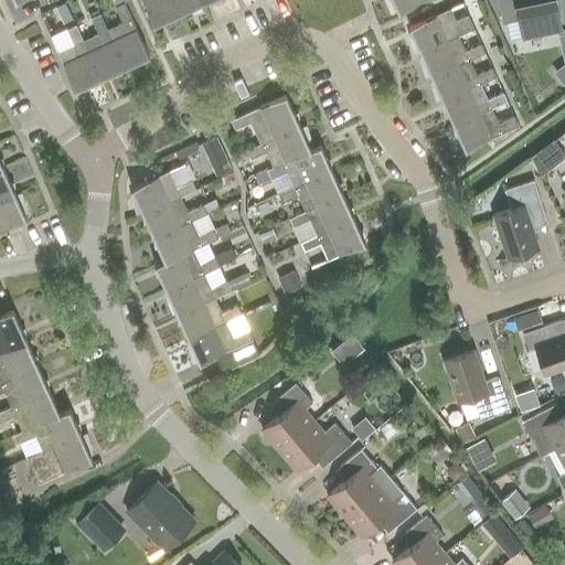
[(141,0),(153,23),(178,12),(171,0),(141,0)]
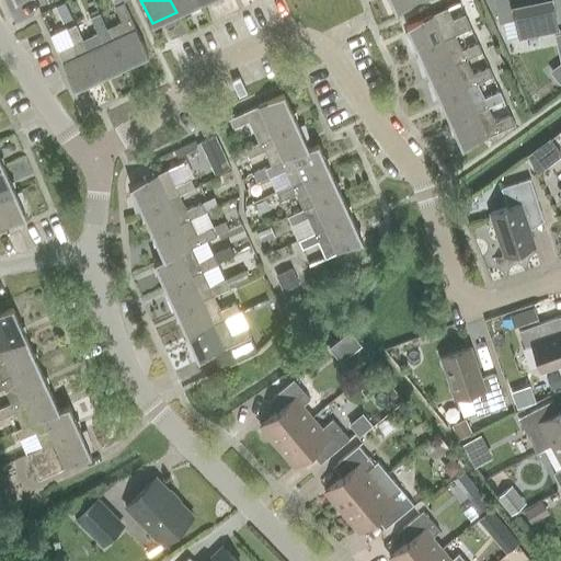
[(170,0),(176,12),(201,1),(199,0),(170,0)]
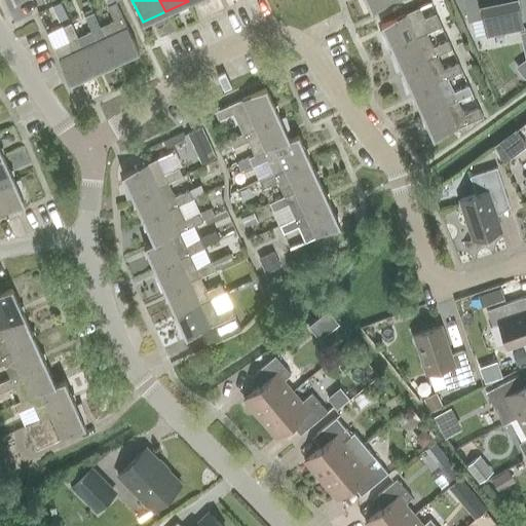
[(366,0),(371,9),(391,0),(366,0)]
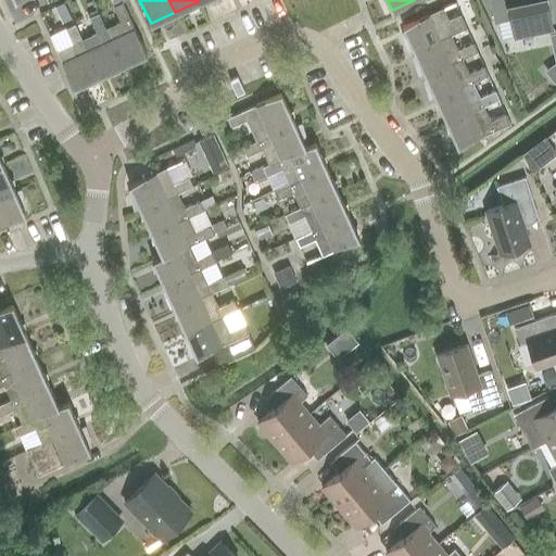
[(534,0),(531,1),(530,0),(489,0),(494,22),(510,19),(514,36),(552,27),(545,0),(534,0)]
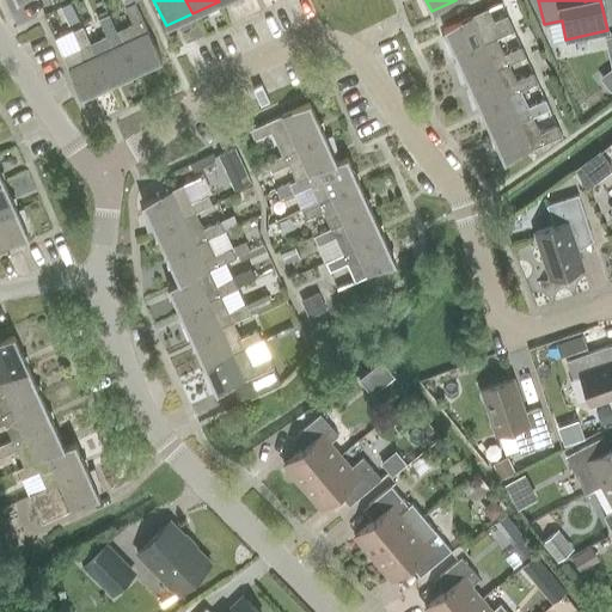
[(132,23),(115,31),(134,71),(160,59),(133,2),(124,6),(132,23)]
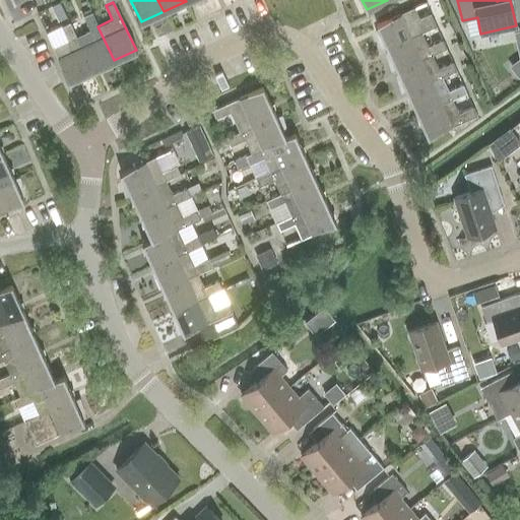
[(380,48),(387,47),(421,31),(436,24),(433,17),(431,12),(419,17),(414,7),(376,24),(378,28),(375,30),(380,48)]
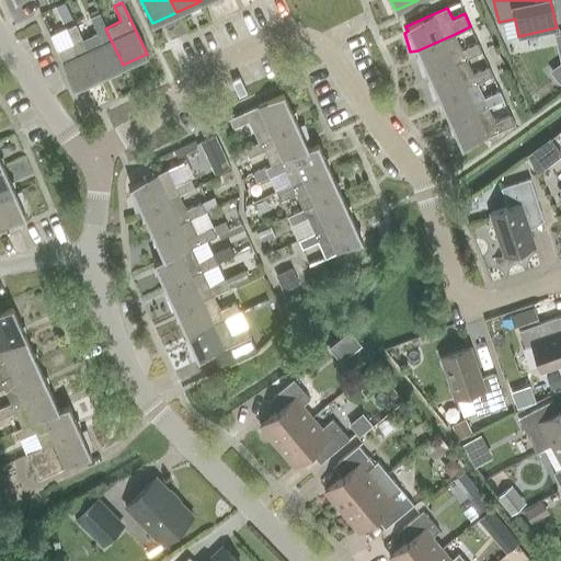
[(99,77),(123,65),(105,29),(99,13),(90,16),(96,32),(82,39),(81,39),(99,77)]
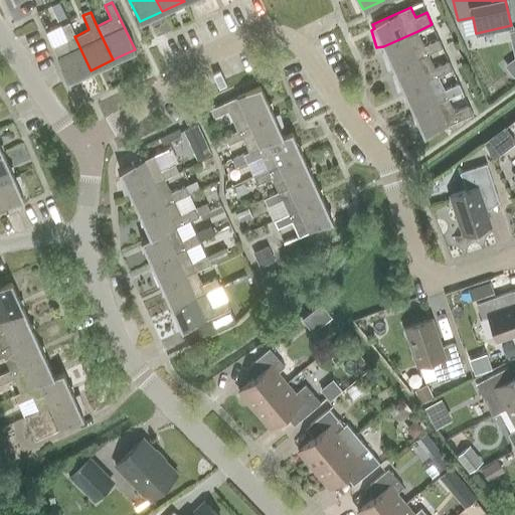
[(74,36),(75,36),(68,22),(46,32),(53,46),(52,47),(68,80),(71,78),(73,81),(92,77),(90,70),(91,70),(74,36)]
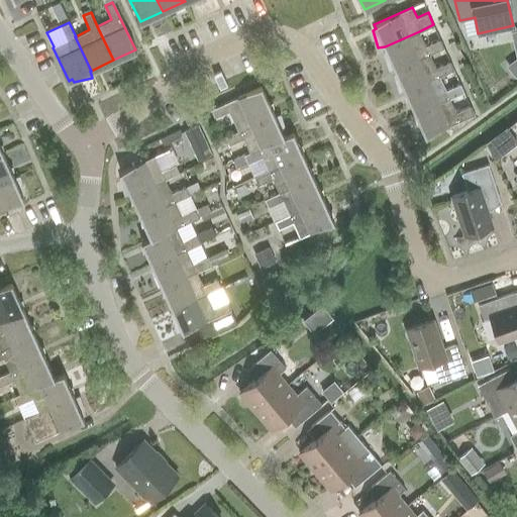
[(389,70),(395,69),(429,53),(429,54),(443,47),(440,39),(425,45),(419,31),(385,46),(386,50),(383,53),(389,70)]
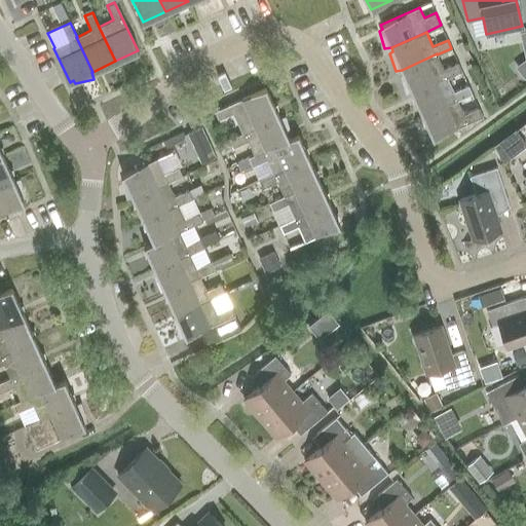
[(405,94),(412,92),(447,76),(447,77),(461,70),(458,63),(444,69),(437,54),(437,53),(402,70),(403,74),(400,75),(405,94)]
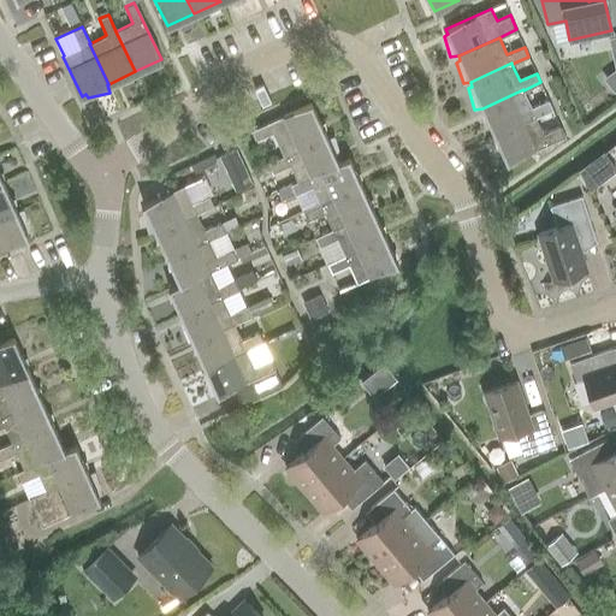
[(531,107),(523,90),(523,89),(483,108),(493,134),(535,116),(552,108),(549,99),(531,107)]
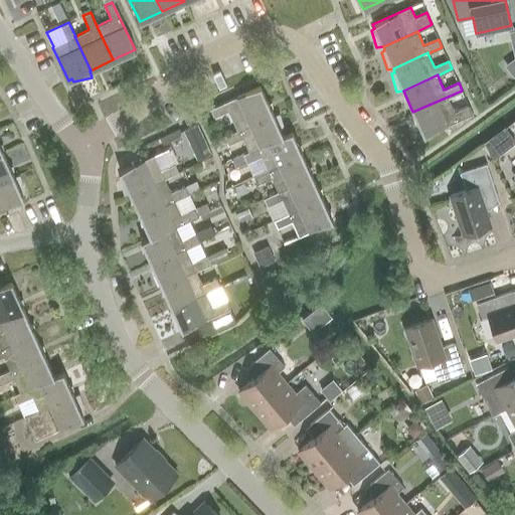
[(237,131),(273,115),(261,86),(210,109),(214,117),(228,110),(236,130),(237,131)]
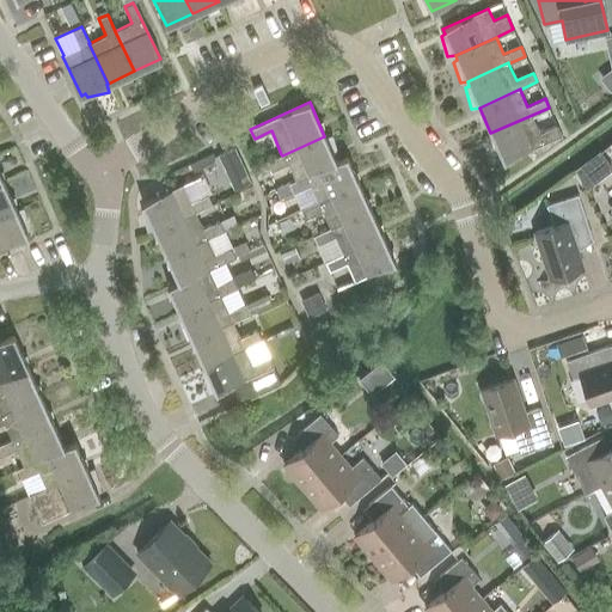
[(539,133),(532,115),(490,133),(503,160),(562,134),(557,124),(539,133)]
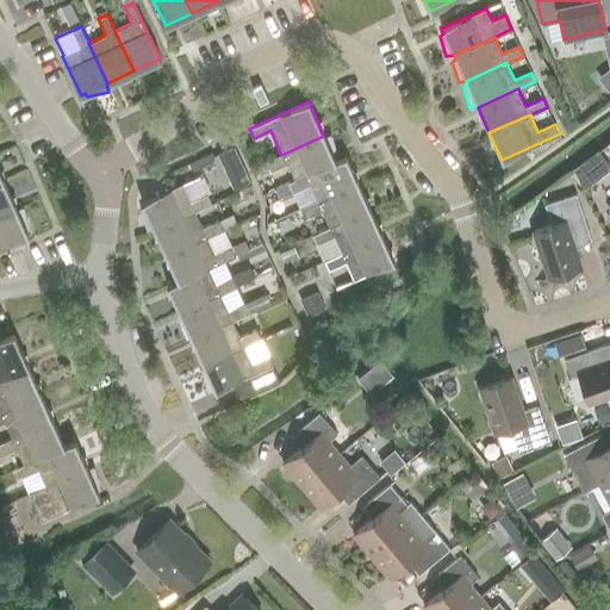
[(281,155),(280,154),(266,161),(271,170),(287,162),(294,179),(335,161),(338,160),(330,134),(323,136),(281,155)]
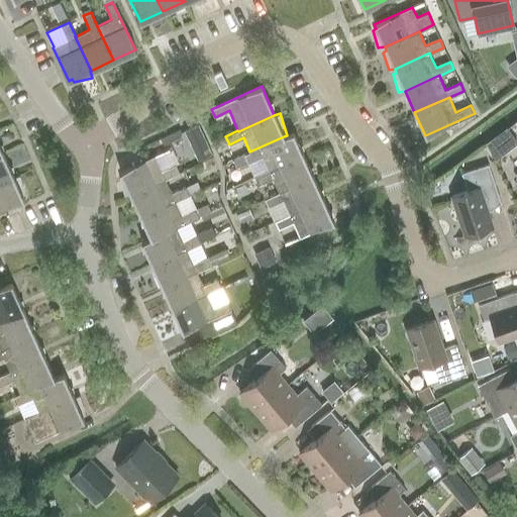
[(212,153),(198,123),(184,130),(198,161),(212,153)]
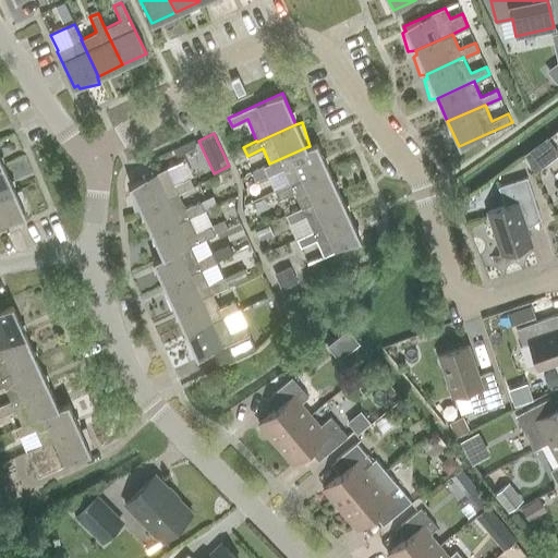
[(310,146),(306,147),(269,164),(252,171),(256,181),(283,168),(290,183),(290,184),(327,167),(316,143),(310,146)]
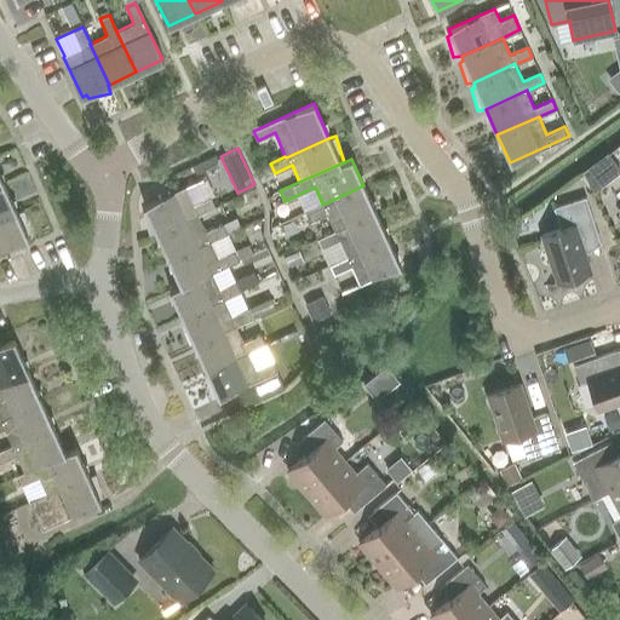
[(595,162),(583,172),(593,193),(607,182),(595,162)]
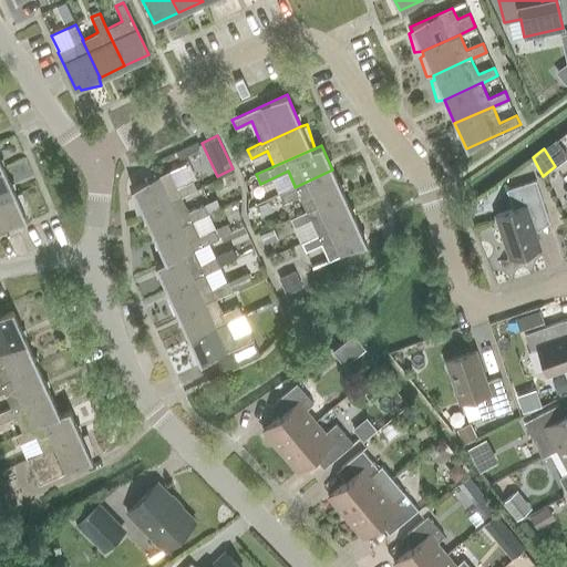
[(0,199),(14,194),(3,169),(0,171),(0,199)]
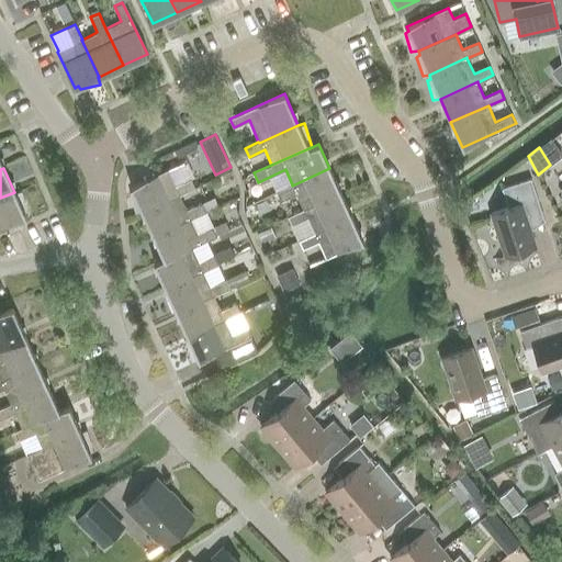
[(303,209),(340,192),(329,168),(292,186),(292,184),(277,191),(281,200),(296,193),(303,209)]
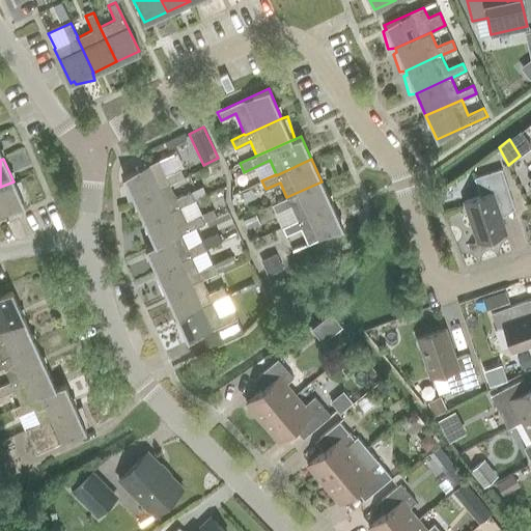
[(169,184),(185,177),(180,168),(166,175),(159,160),(123,176),(134,199),(169,184)]
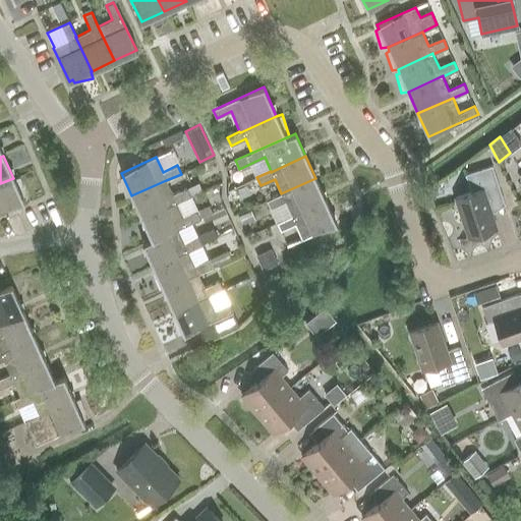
[(493,165),(465,173),(471,191),(455,196),(468,237),(497,228),(487,200),(503,195),(493,165)]
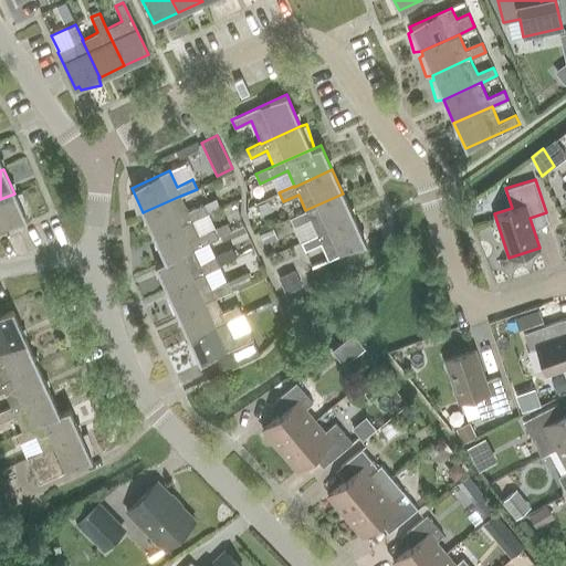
[(0,229),(25,218),(14,194),(0,199),(0,229)]
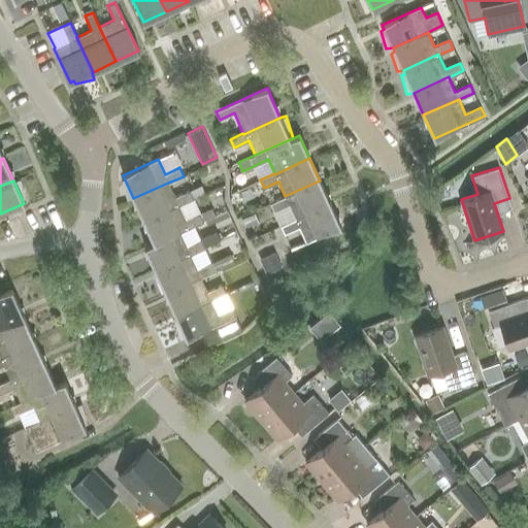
[(330,203),(320,180),(285,196),(270,202),(273,211),(289,204),(295,219),(330,203)]
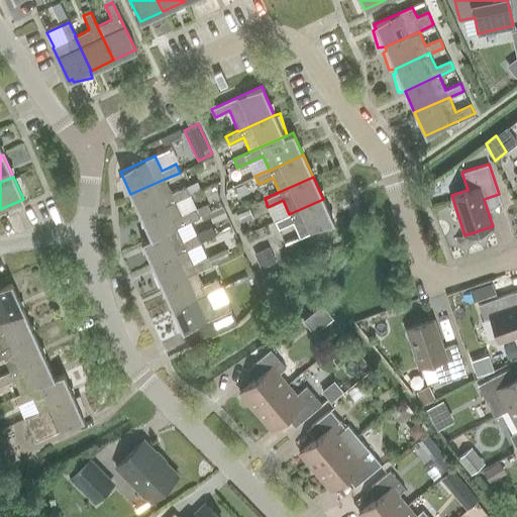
[(130,194),(140,216),(175,201),(201,189),(198,181),(171,193),(165,179),(130,194)]
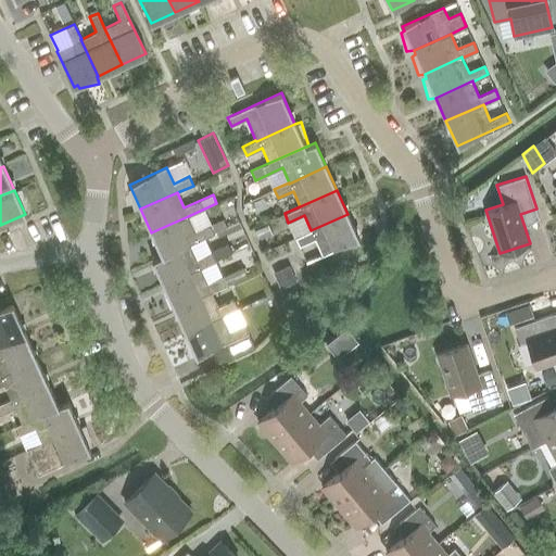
[(358,239),(348,214),(311,230),(295,237),(299,245),(315,239),(321,255),(358,239)]
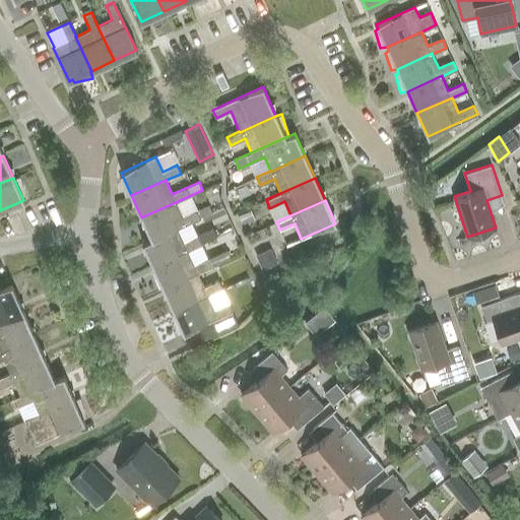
[(176,202),(141,217),(151,240),(177,229),(212,212),(208,204),(182,216),(176,202)]
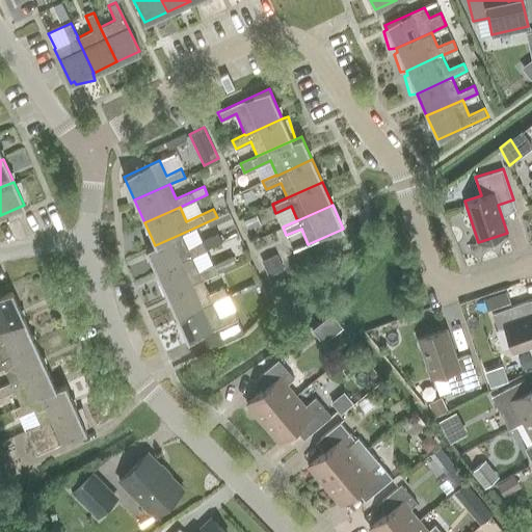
[(257,214),(244,219),(248,229),(261,223),(257,214)]
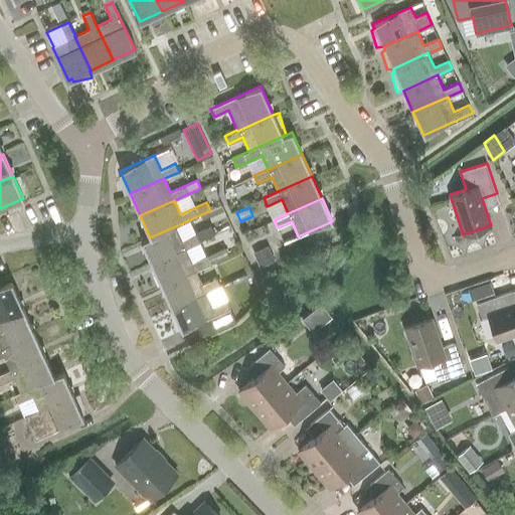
[(182,240),(175,226),(150,237),(141,241),(152,264),(185,247),(185,248),(200,241),(196,233),(182,240)]
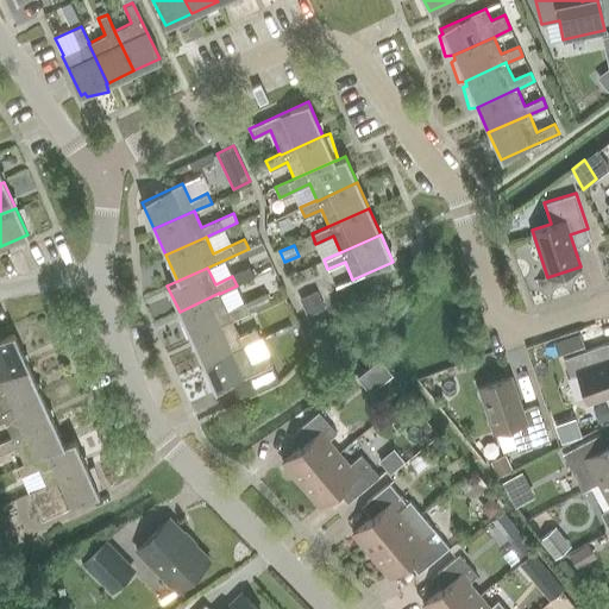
[(324,308),(315,289),(299,297),(307,315),(324,308)]
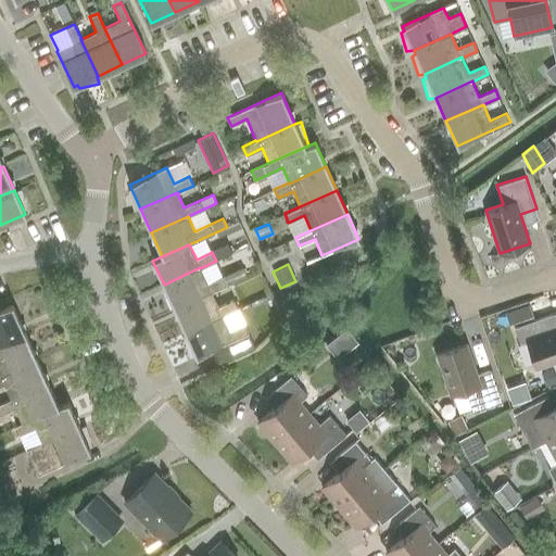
[(223,276),(227,285),(247,276),(242,266),(223,276)]
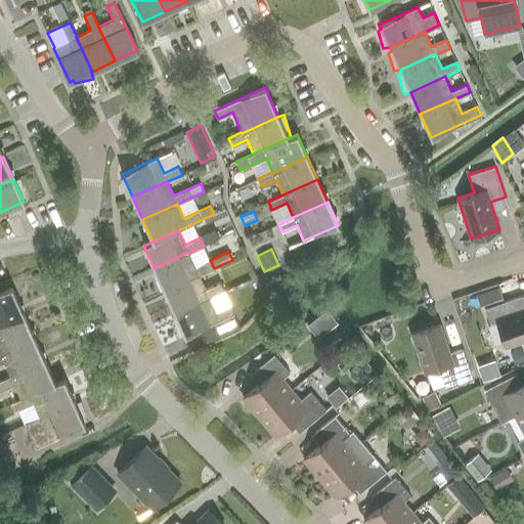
[(200,275),(214,268),(210,260),(195,266),(188,253),(188,252),(155,268),(164,291),(199,274),(200,275)]
